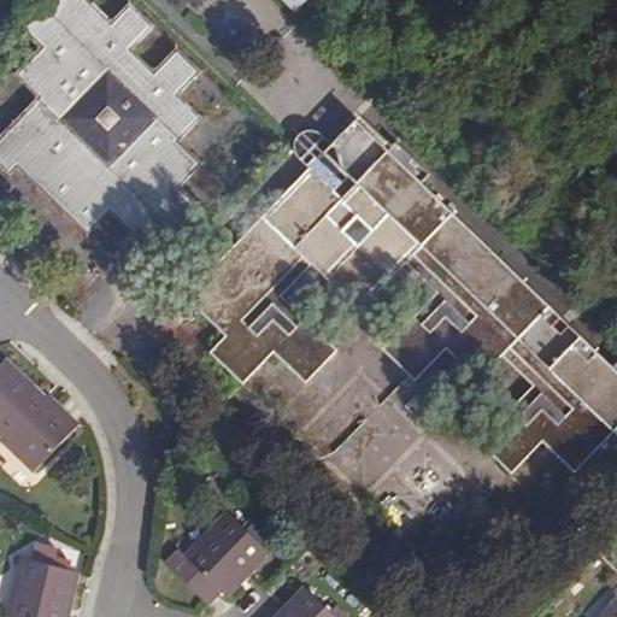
[(105,28),(76,0),(46,0),(36,11),(29,3),(9,24),(37,51),(10,80),(33,103),(0,135),(0,174),(16,191),(22,184),(48,157),(70,134),(93,156),(71,180),(105,212),(152,258),(199,209),(177,187),(198,165),(175,144),(198,119),(174,95),(195,75),(171,51),(148,76),(125,54),(148,30),(125,7),(105,28)]
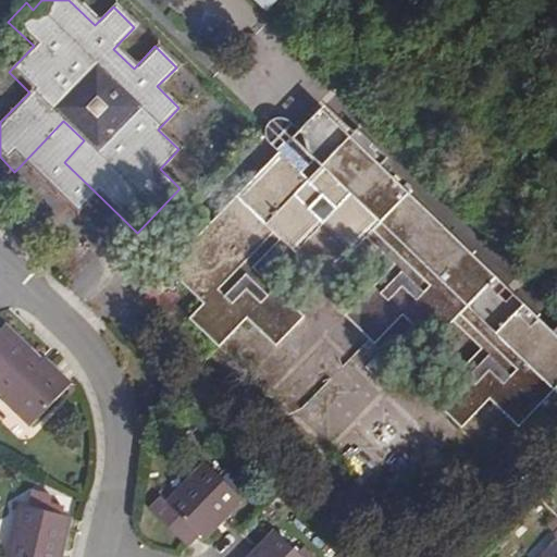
[(251,0),(263,11),(273,0),(251,0)]
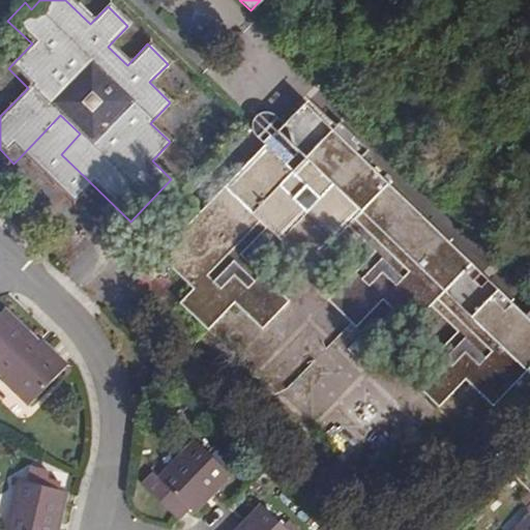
[(331,130),(302,102),(281,125),(285,128),(289,143),(297,149),(284,164),(263,144),(229,179),(241,192),(234,200),(221,187),(155,255),(190,288),(177,302),(206,329),(233,302),(261,329),(289,300),(240,253),(266,226),(307,266),(347,224),(375,251),(327,299),(355,327),(383,299),(409,325),(430,303),(458,330),(410,379),(439,408),(466,380),(494,406),(527,372),(529,374),(529,312),(526,317),(486,277),(473,292),(466,286),(479,272),(360,157),(367,150),(339,123),(331,130)]
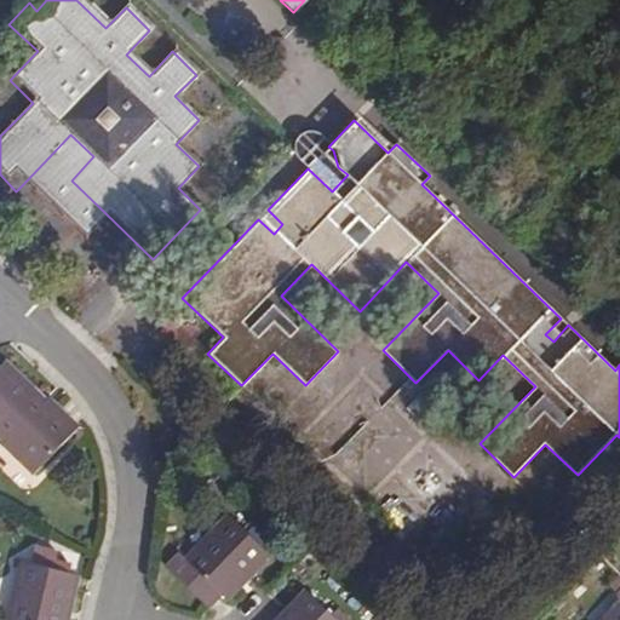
[(70,135),(49,158),(72,181),(93,156),(70,135)]
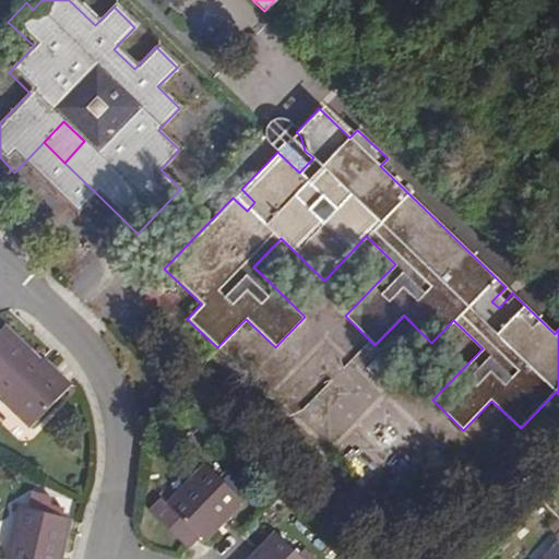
[(64,163),(44,142),(20,167),(71,216),(95,192),(64,163)]
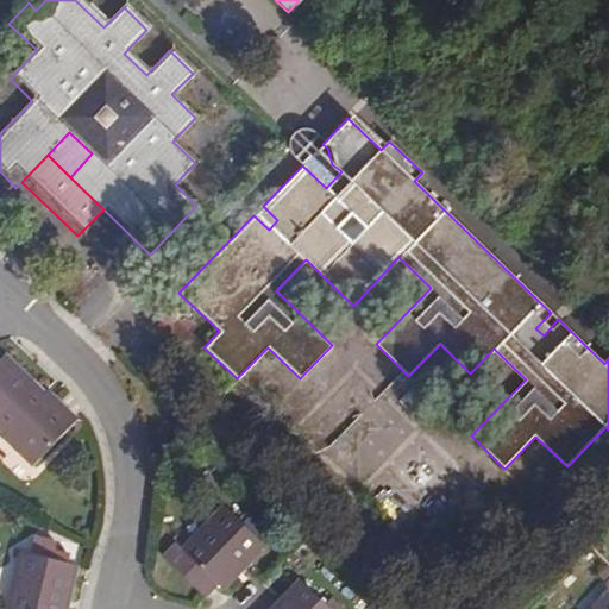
[(277,220),(263,206),(253,215),(269,230),(277,220)]
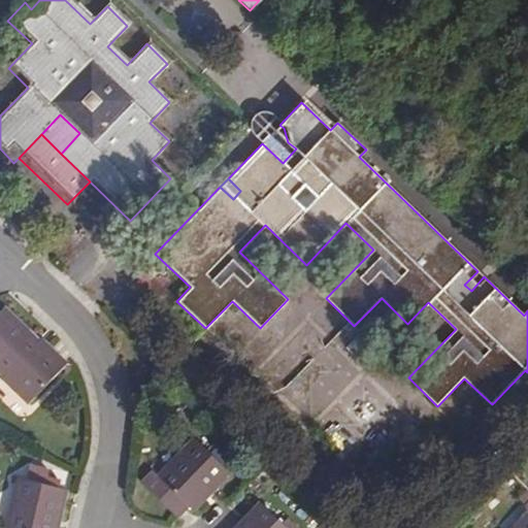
[(484,276),(477,271),(464,285),(471,291),(484,276)]
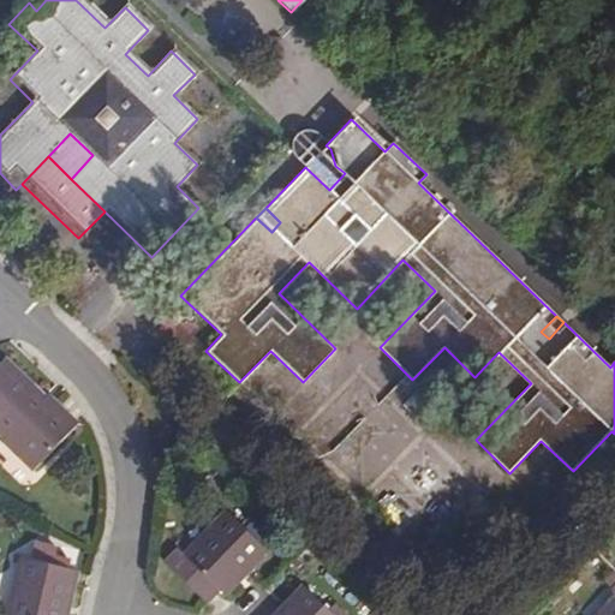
[(43,404),(4,363),(0,366),(0,431),(6,439),(3,442),(34,473),(78,428),(59,406),(53,413),(43,404)]
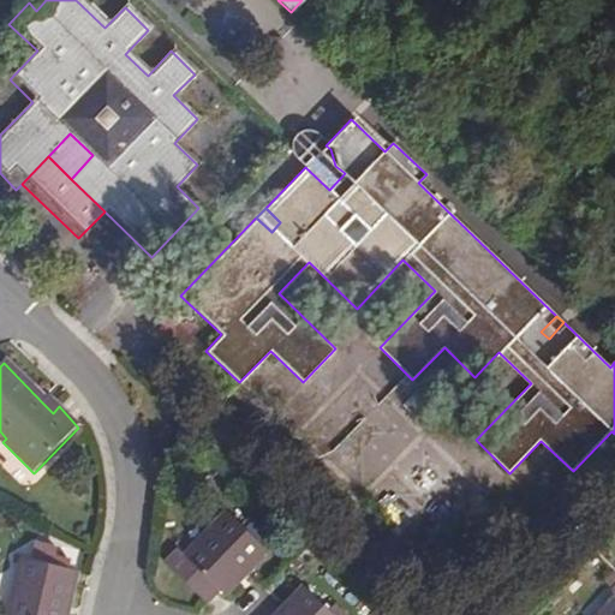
[(59,406),(49,398),(43,404),(53,413),(59,406)]
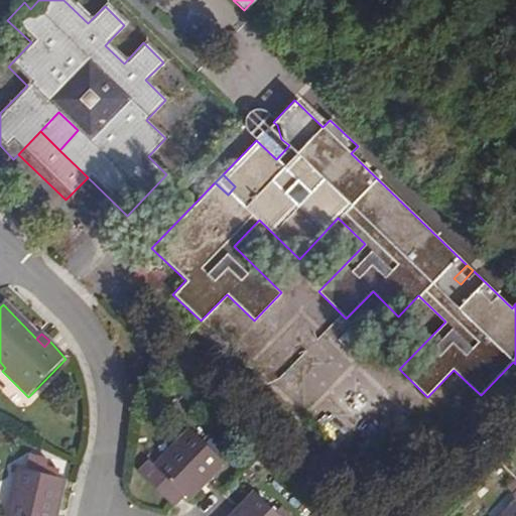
[(222,465),(188,432),(153,468),(147,462),(136,472),(171,506),(180,496),(185,501),(222,465)]
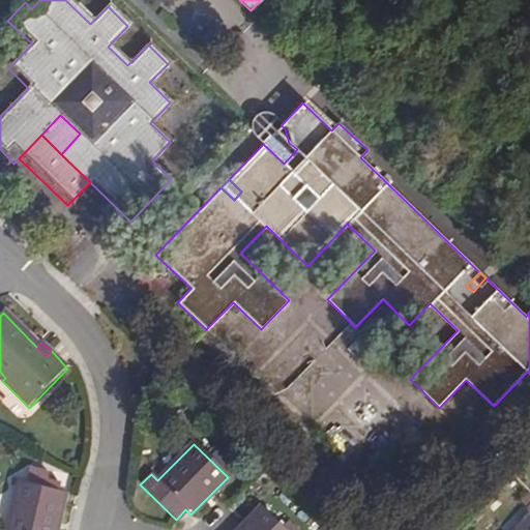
[(57,529),(66,491),(19,480),(7,529),(57,529)]
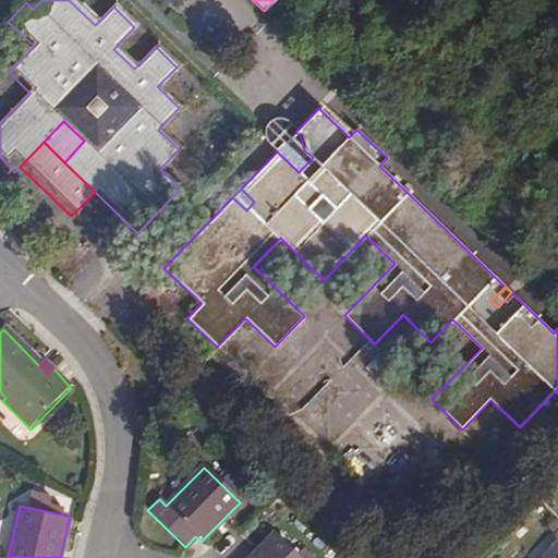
[(557,557),(557,534),(556,537),(557,538),(557,548),(548,557),(557,557)]
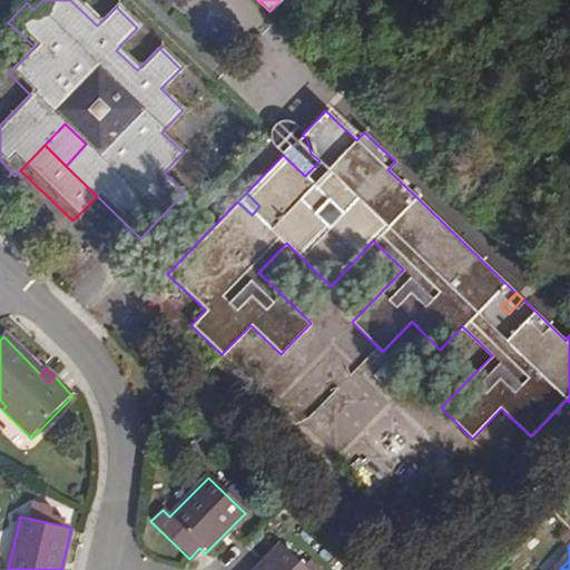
[(302,569),(281,548),(258,569),(302,569)]
